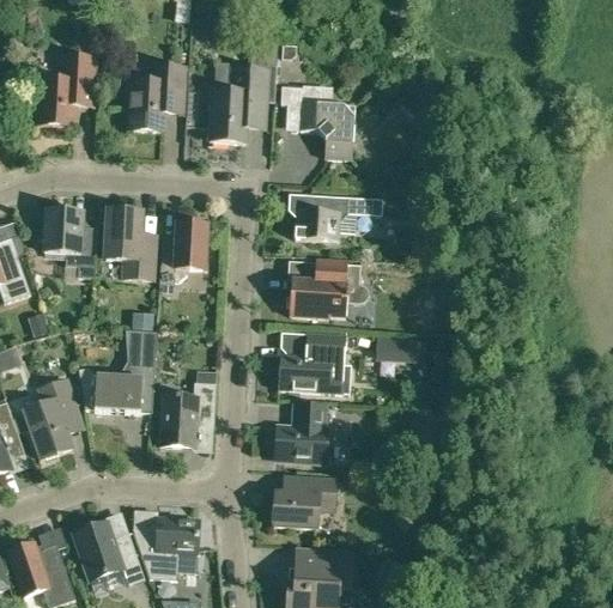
[(283,44),(281,58),(291,59),(296,54),(296,46),(283,44)]
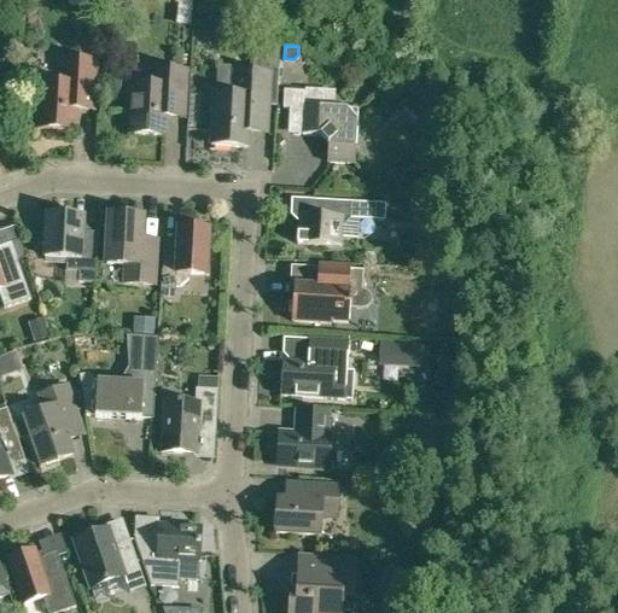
[(74,127),(75,106),(93,107),(95,58),(62,57),(60,81),(39,80),(36,124),(74,127)]
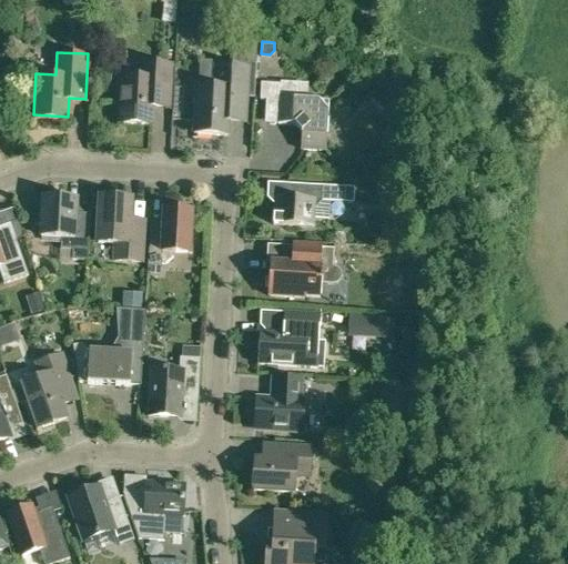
[(151,122),(151,104),(166,106),(170,61),(141,60),(140,76),(119,73),(118,89),(121,90),(120,120),(151,122)]
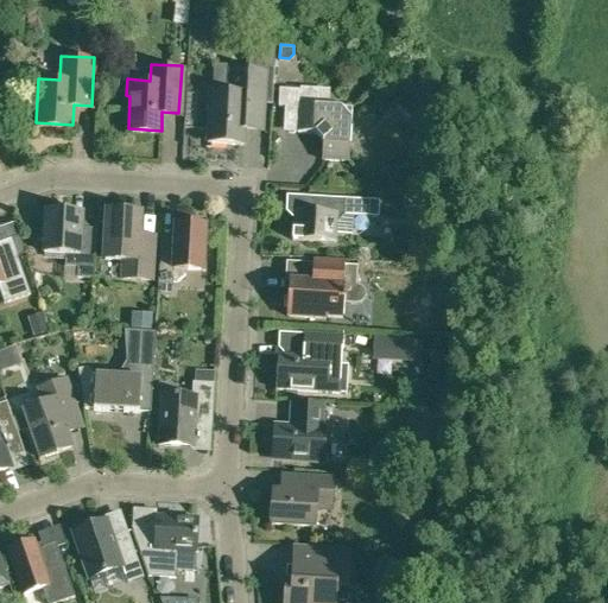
[(242,141),(244,127),(261,128),(265,69),(229,67),(228,90),(210,89),(207,140),(242,141)]
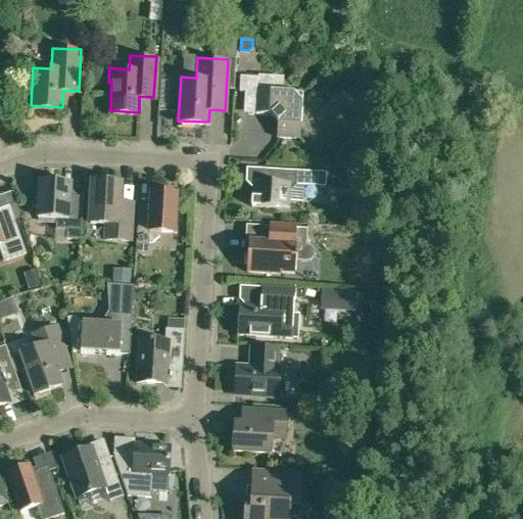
[(302,90),(279,89),(280,76),(268,75),(269,74),(257,73),(257,75),(241,74),(240,88),(244,88),(256,88),(255,110),(271,111),(277,119),(276,134),(299,136),(302,90)]
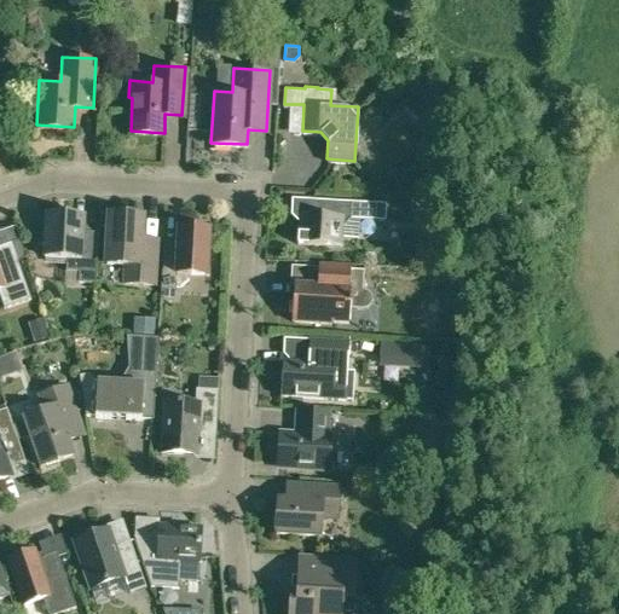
[(358,235),(359,216),(383,218),(385,201),(291,196),(290,212),(299,213),(296,241),(341,243),(342,233),(358,235)]
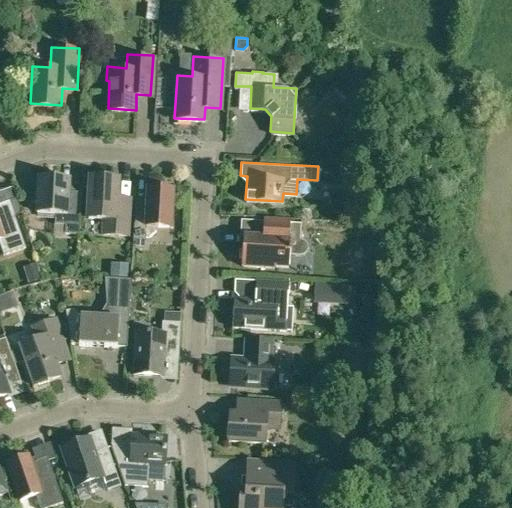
[(340,162),(339,172),(360,173),(361,163),(340,162)]
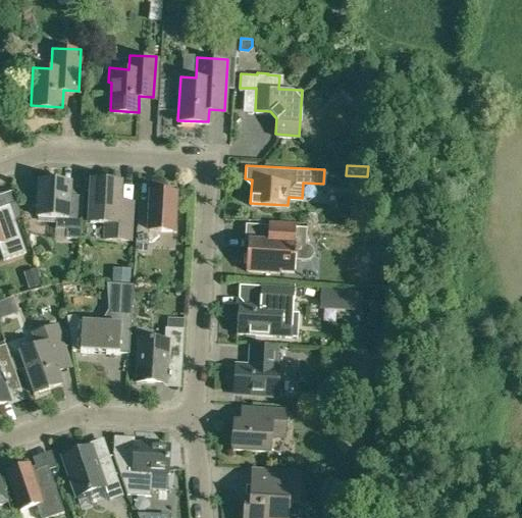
[(81,237),(81,227),(83,194),(69,193),(69,182),(39,179),(37,214),(55,216),(55,226),(66,226),(65,236),(81,237)]
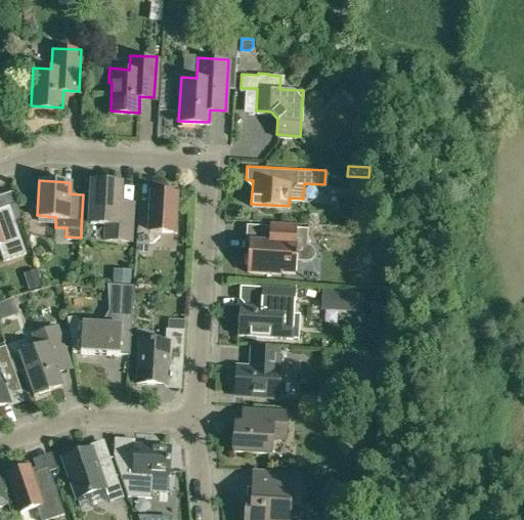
[(130,239),(132,212),(133,200),(119,199),(120,181),(92,180),(89,221),(104,222),(103,237),(130,239)]
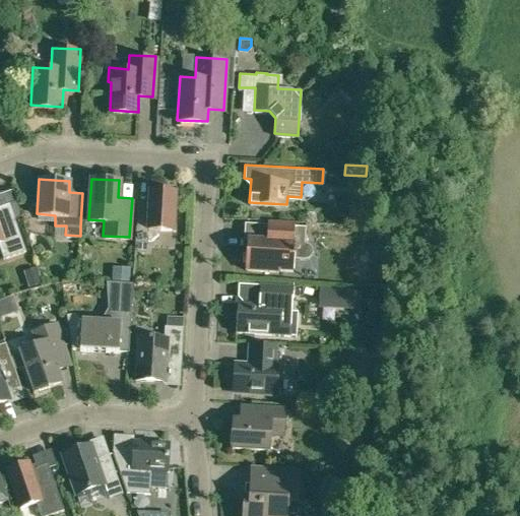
[(173,229),(175,191),(149,189),(148,217),(135,216),(134,243),(147,243),(147,238),(150,238),(158,232),(158,228),(173,229)]
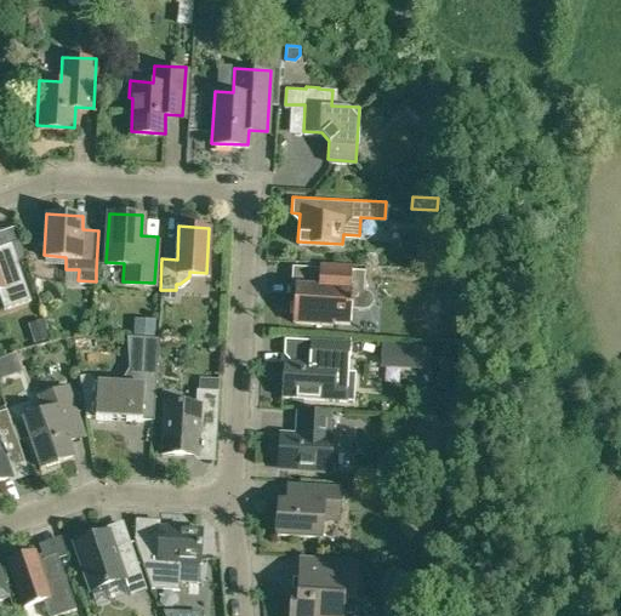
[(30,297),(11,241),(0,244),(0,296),(4,306),(30,297)]
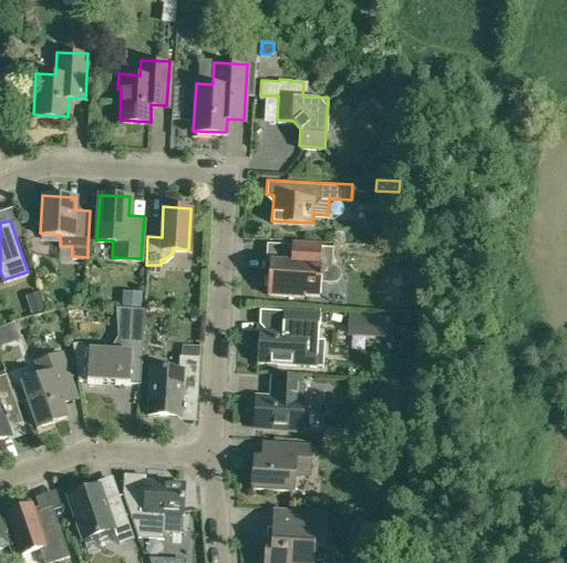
[(289,260),(269,259),(267,292),(302,294),(302,293),(319,294),(319,280),(331,282),(336,280),(339,277),(340,274),(339,269),(337,265),(332,264),(333,245),(290,243),(289,260)]
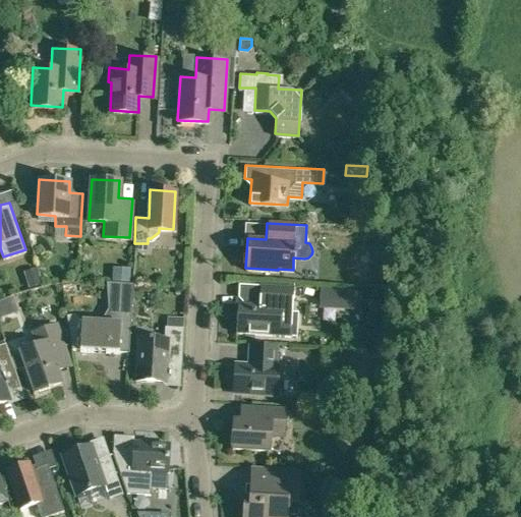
[(37,265),(22,269),(29,286),(42,281),(37,265)]
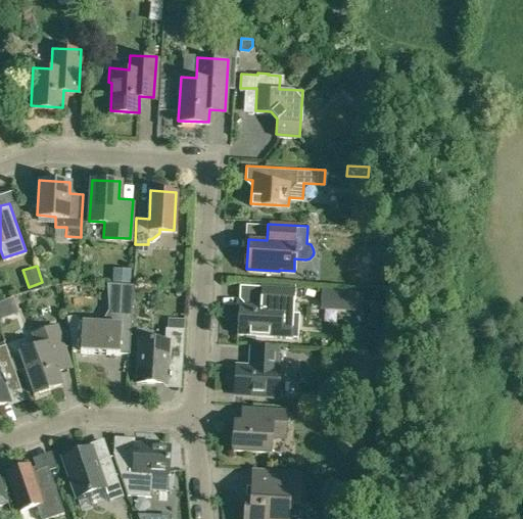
[(75,314),(66,316),(70,347),(80,348),(80,350),(119,352),(119,350),(129,350),(131,323),(133,283),(107,282),(113,309),(102,321),(82,320),(75,314)]
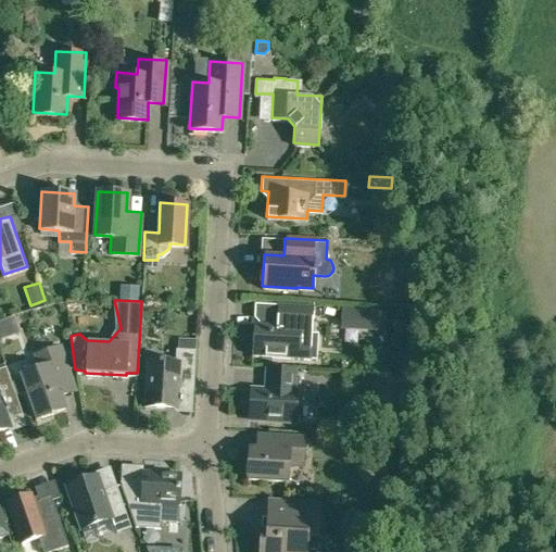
[(313,304),(277,303),(276,324),(253,323),(251,353),(317,358),(318,333),(311,331),(313,304)]
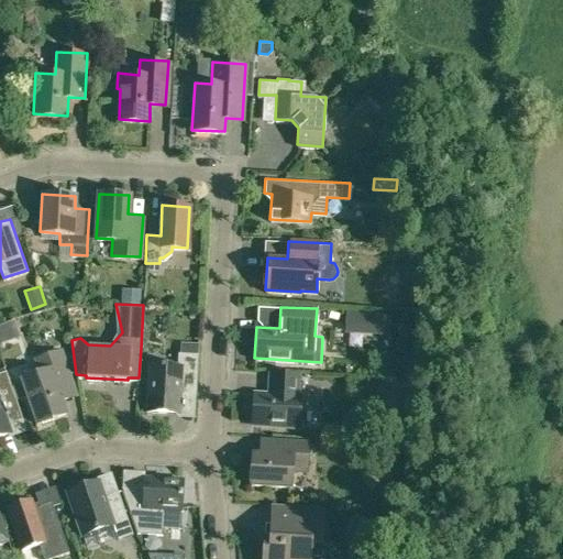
[(387,313),(367,311),(367,330),(387,331),(387,313)]
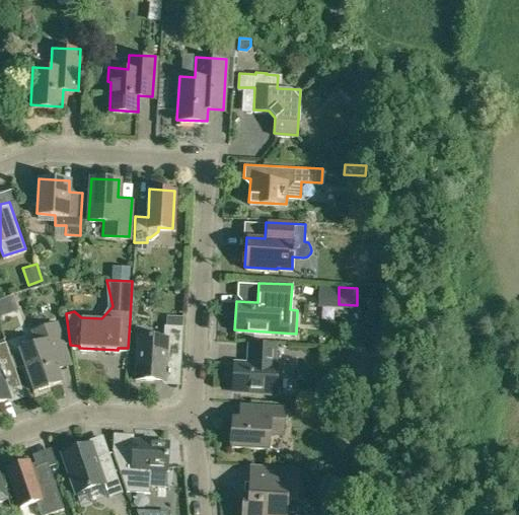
[(70,363),(56,320),(32,328),(38,342),(19,348),(33,388),(61,379),(57,368),(70,363)]
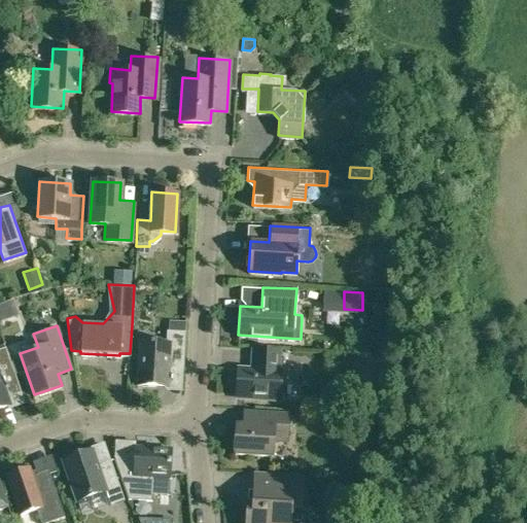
[(182,371),(185,329),(167,328),(166,341),(139,340),(137,383),(164,384),(165,374),(168,370),(182,371)]
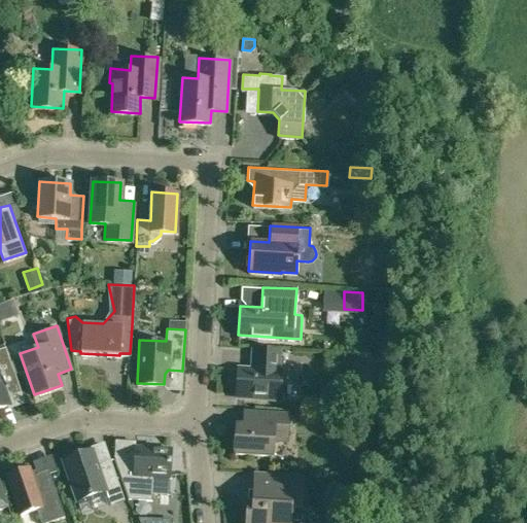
[(3,388),(16,384),(3,345),(0,346),(0,405),(4,404),(0,393),(3,388)]
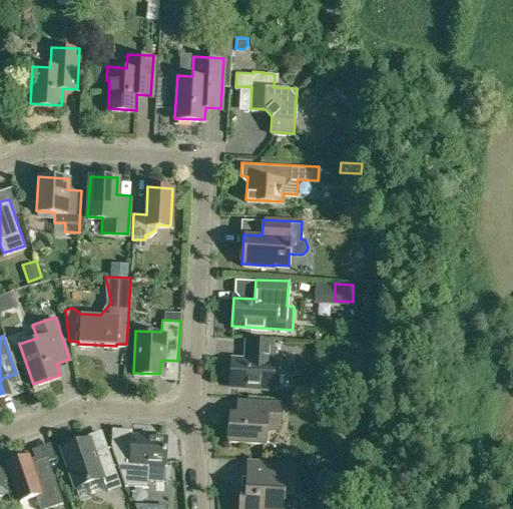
[(271,359),(272,340),(245,339),(244,358),(231,357),(230,384),(272,387),(273,359),(271,359)]
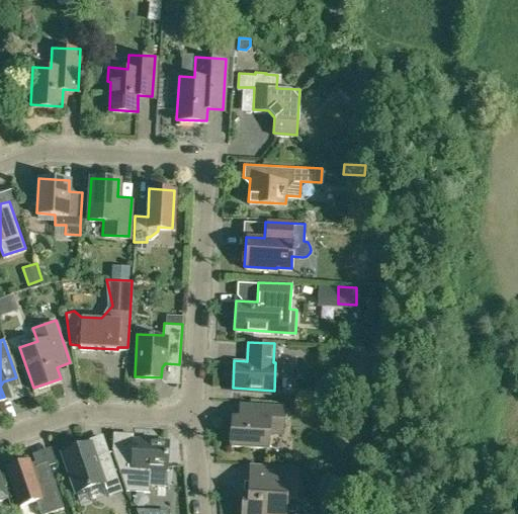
[(362,389),(361,404),(375,405),(376,390),(362,389)]
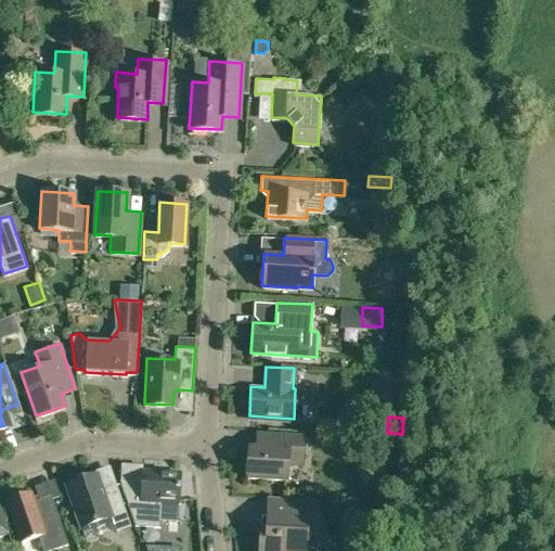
[(302,463),(305,434),(256,432),(255,447),(247,446),(246,476),(286,478),(287,462),(302,463)]
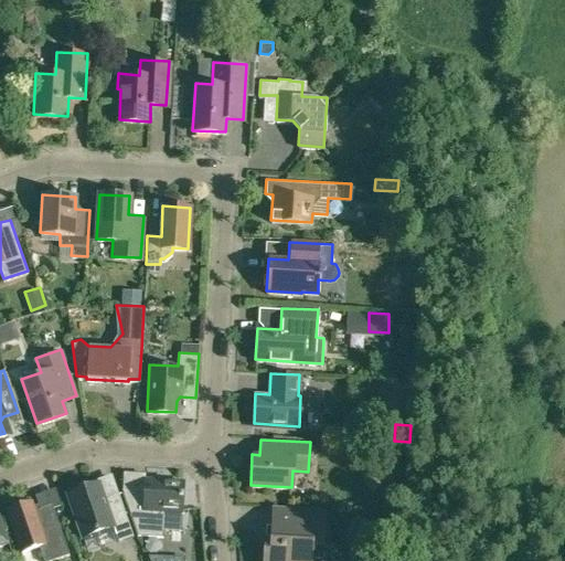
[(145,489),(121,488),(137,533),(162,535),(162,529),(180,528),(181,510),(182,479),(145,477),(145,489)]
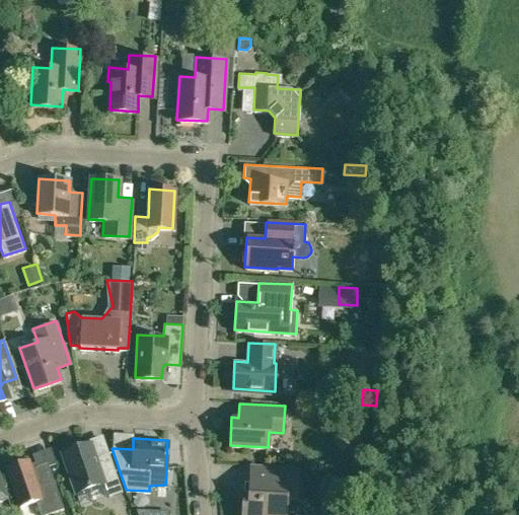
[(107,492),(121,487),(107,451),(95,455),(89,453),(86,443),(61,452),(75,492),(103,482),(107,492)]
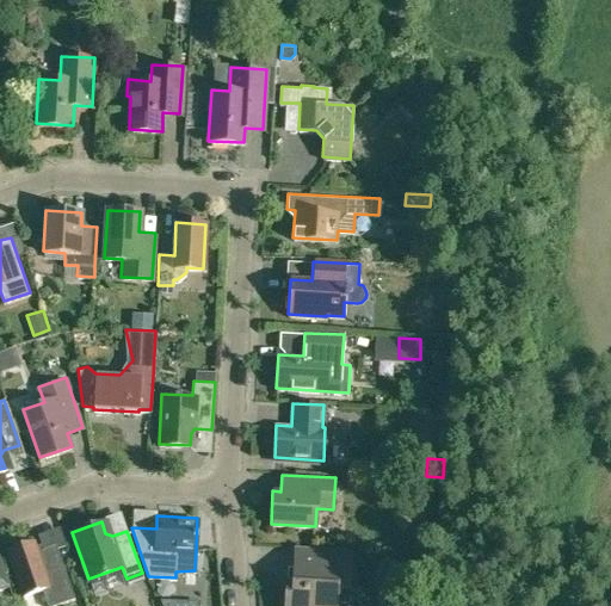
[(36,549),(35,544),(34,539),(7,549),(23,594),(42,587),(48,605),(74,597),(55,542),(36,549)]
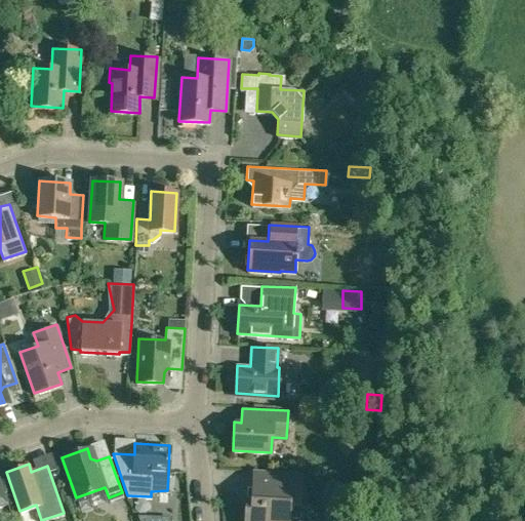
[(246,501),(244,520),(288,520),(289,515),(298,516),(301,473),(253,470),(251,501),(246,501)]
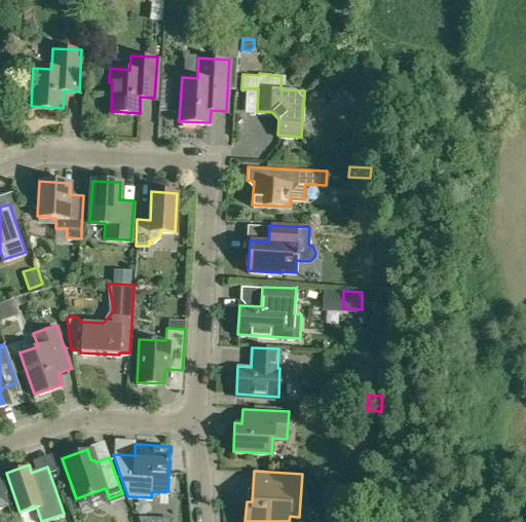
[(370,478),(369,494),(381,494),(382,479),(370,478)]
